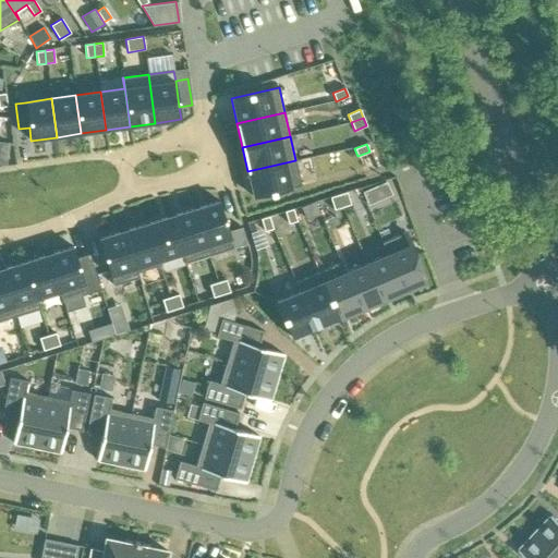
[(301,186),(295,160),(247,171),(253,197),(301,186)]
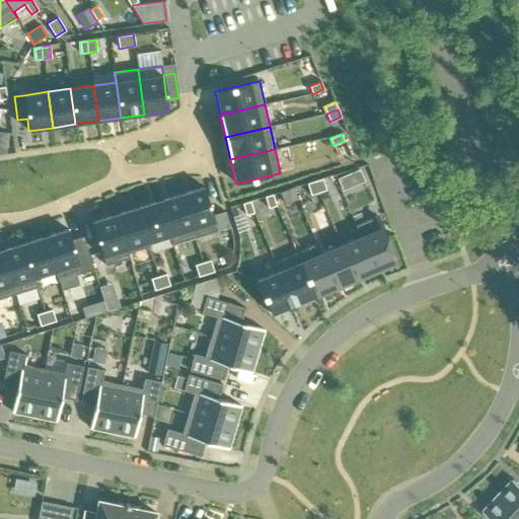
[(350,187),(345,175),(339,178),(343,190),(350,187)]
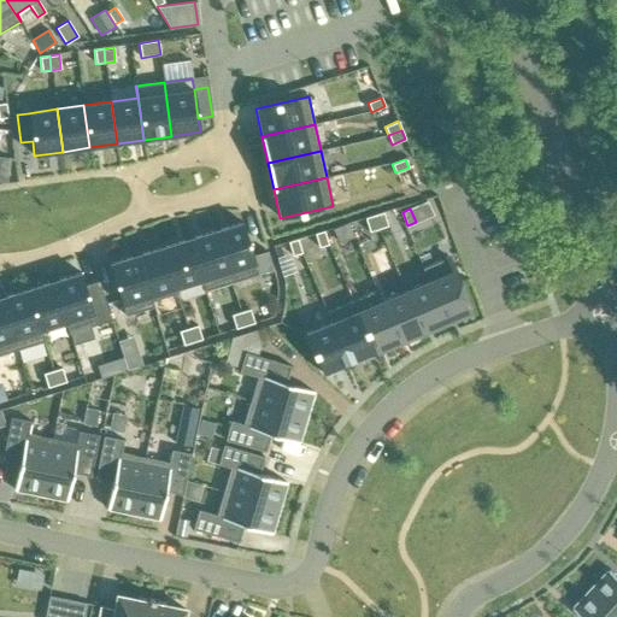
[(387,225),(383,212),(374,215),(378,229),(387,225)]
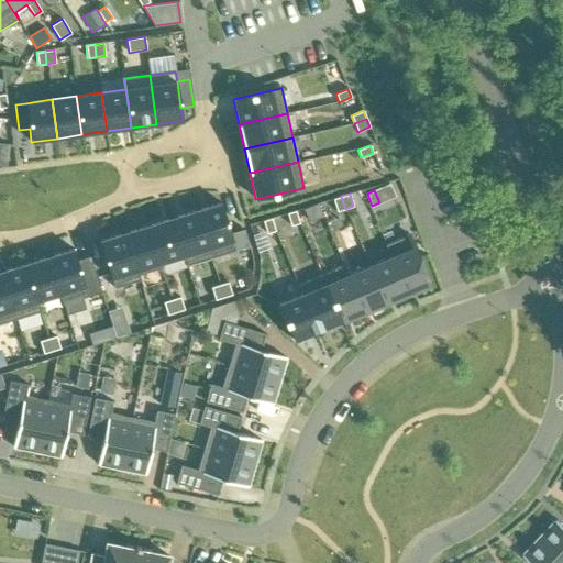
[(345,209),(341,196),(332,199),(337,211),(345,209)]
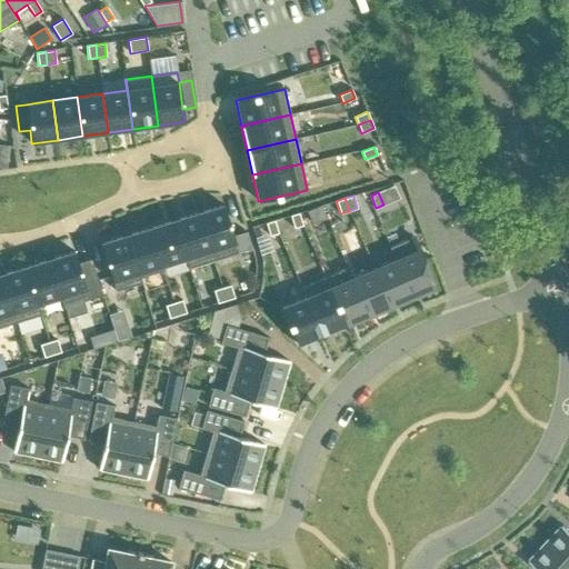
[(238,252),(233,236),(223,205),(198,212),(213,260),(238,252)]
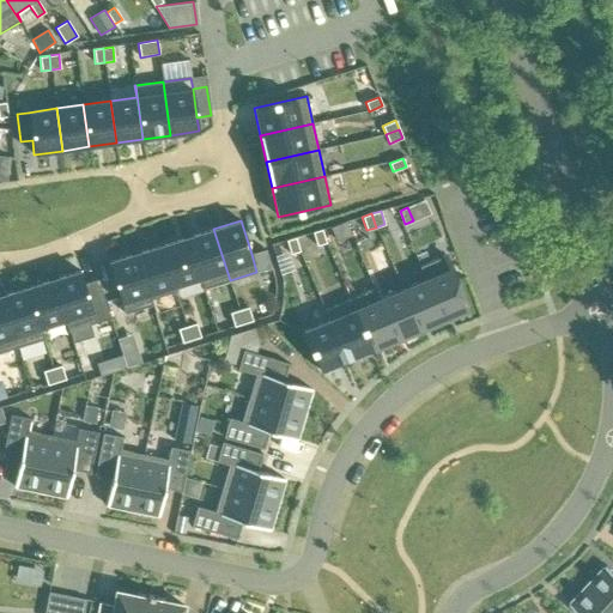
[(350,235),(345,223),(332,229),(338,241),(350,235)]
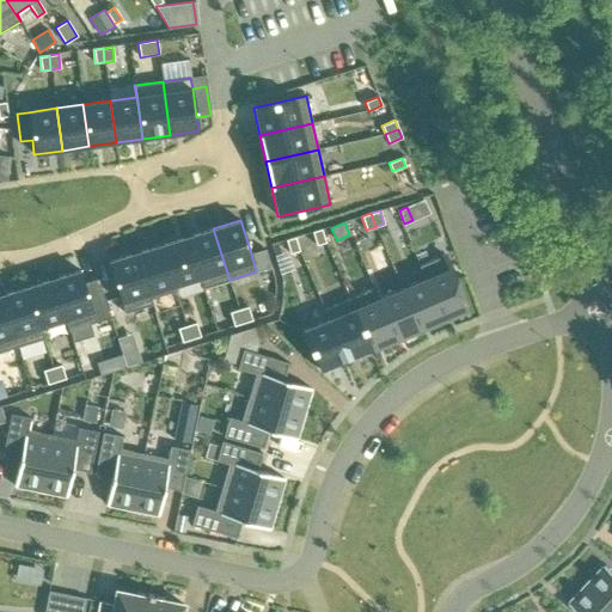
[(230,280),(213,228),(187,237),(203,288),(230,280)]
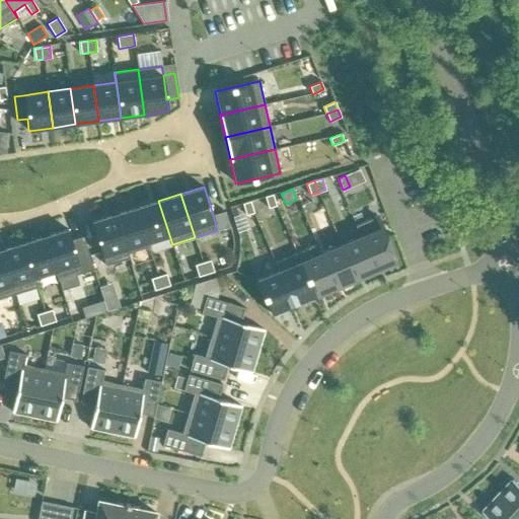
[(276,206),(272,194),(265,197),(268,208),(276,206)]
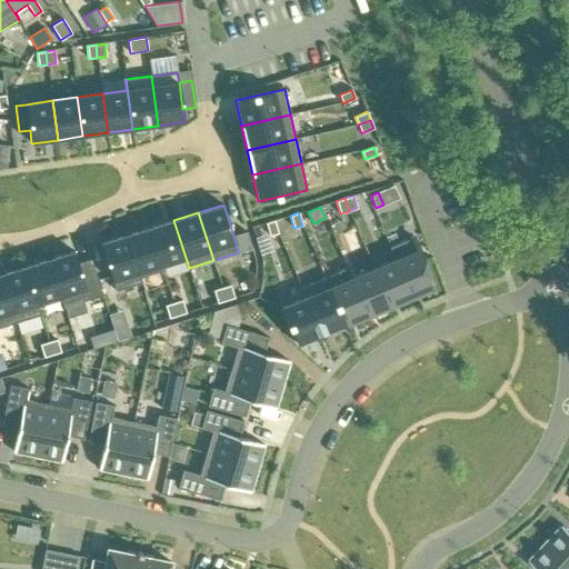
[(189,268),(173,220),(150,228),(163,270),(165,270),(162,266),(185,258),(188,269),(189,268)]
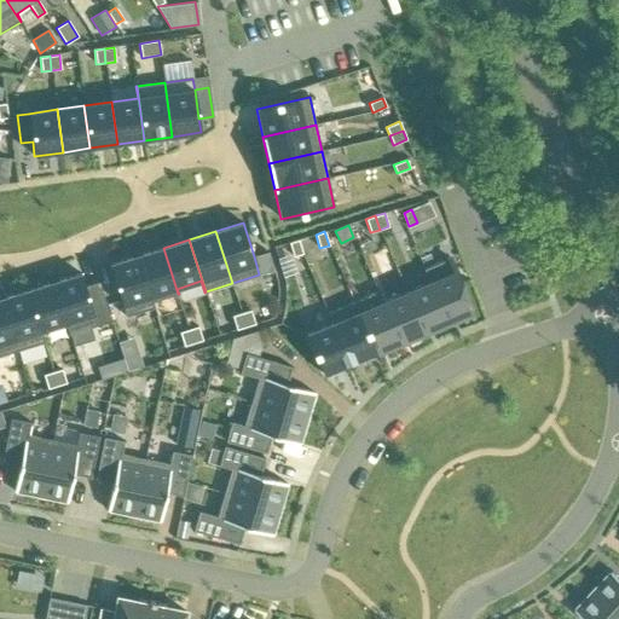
[(302,254),(298,239),(289,243),(293,256),(302,254)]
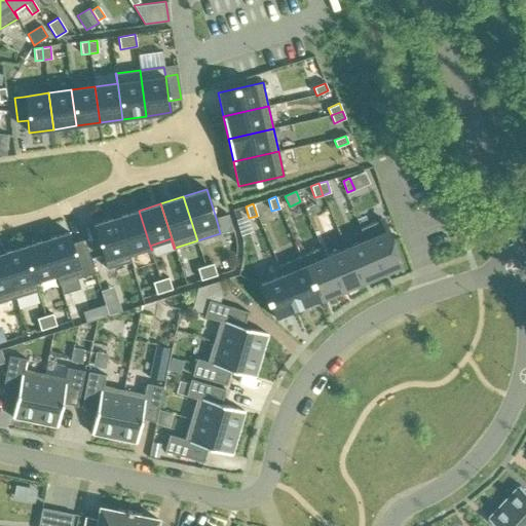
[(151,250),(139,211),(116,218),(129,262),(130,262),(129,257),(151,250)]
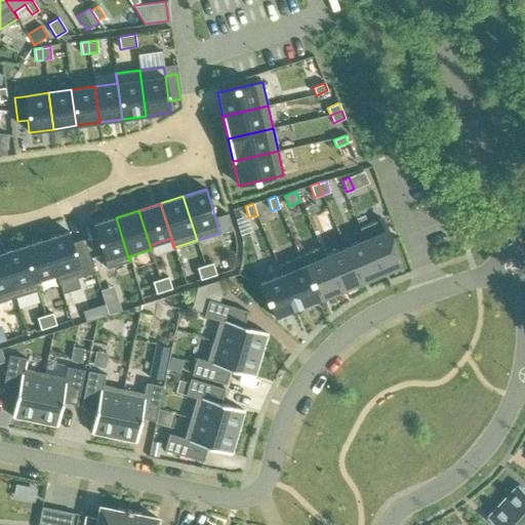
[(232,230),(227,213),(215,217),(219,233),(232,230)]
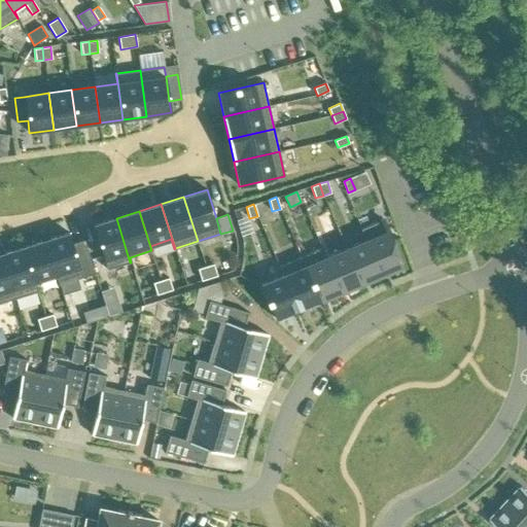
[(130,262),(116,218),(93,225),(107,270),(130,262)]
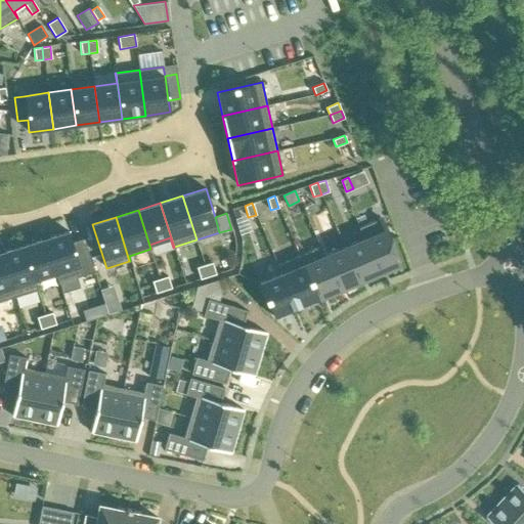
[(399,263),(380,218),(359,227),(378,272),(399,263)]
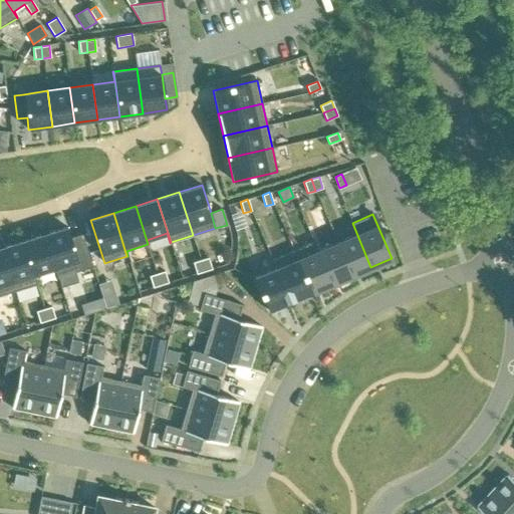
[(370,267),(352,223),(351,223),(356,234),(337,243),(351,275),(370,267)]
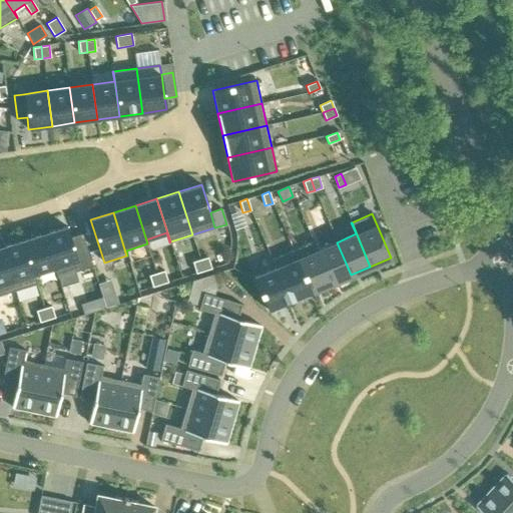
[(92,266),(82,233),(70,236),(67,226),(44,233),(58,277),(92,266)]
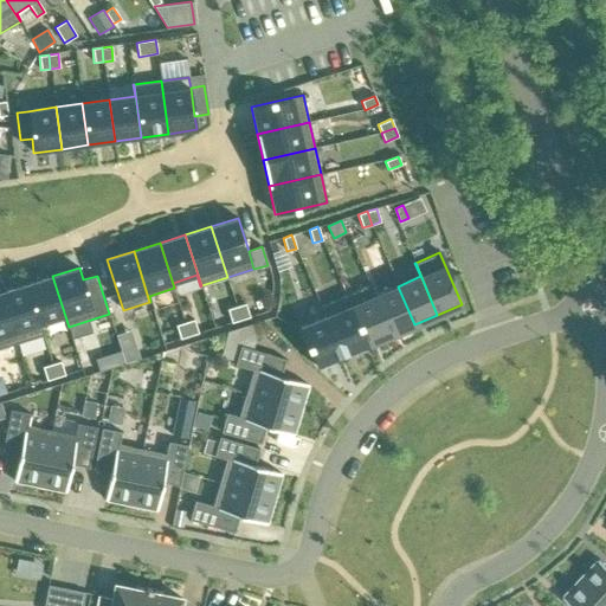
[(69,327),(52,276),(26,284),(43,335),(44,335),(40,324),(64,316),(68,328),(69,327)]
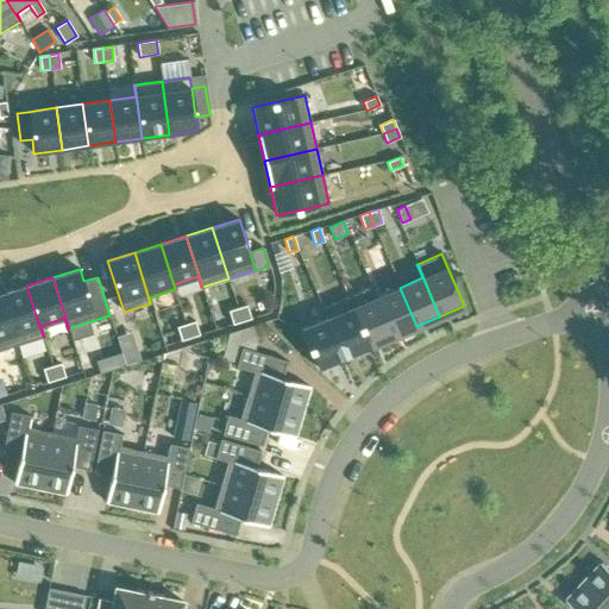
[(43,337),(26,286),(0,294),(17,345),(43,337)]
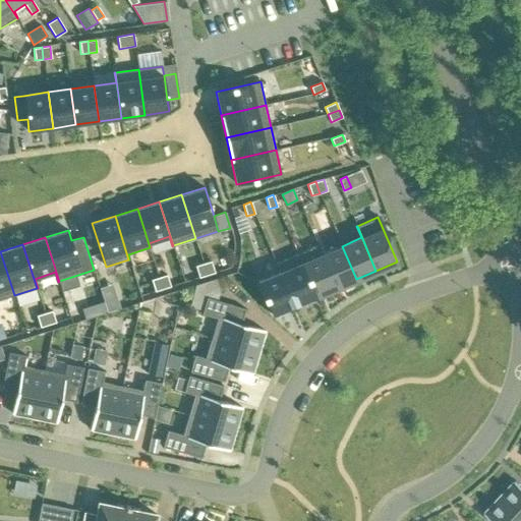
[(336,288),(317,245),(297,254),(315,296),(336,288)]
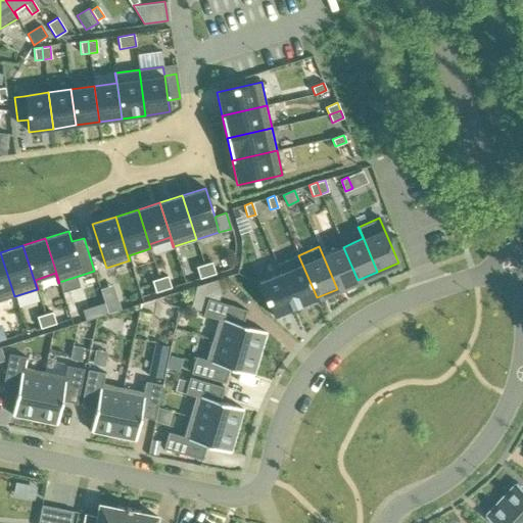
[(358,280),(343,247),(324,255),(320,246),(319,246),(337,289),(358,280)]
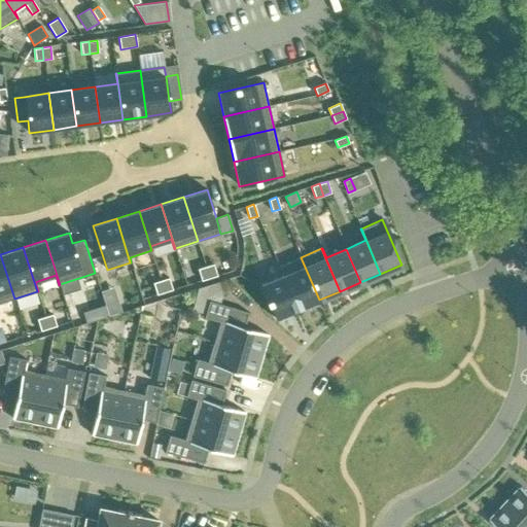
[(0,303),(14,299),(0,254),(0,303)]
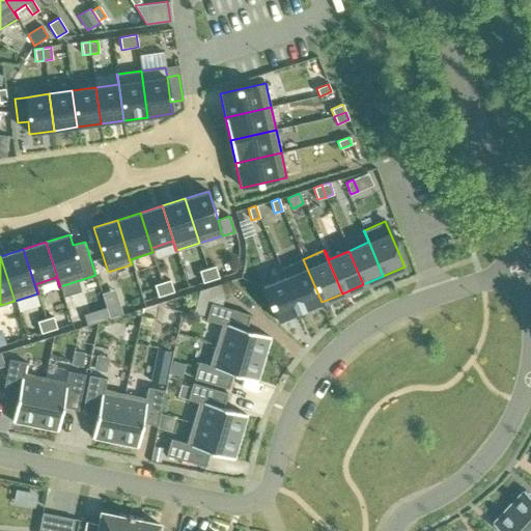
[(322,302),(303,259),(281,269),(300,311),(322,302)]
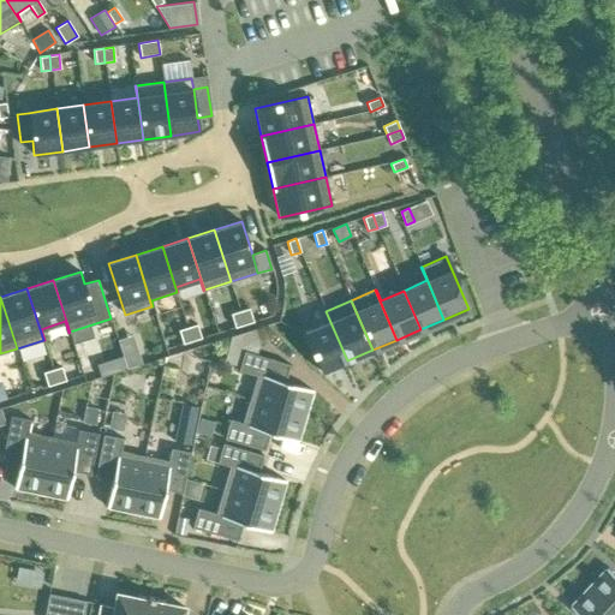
[(254,322),(249,308),(239,311),(244,324),(254,322)]
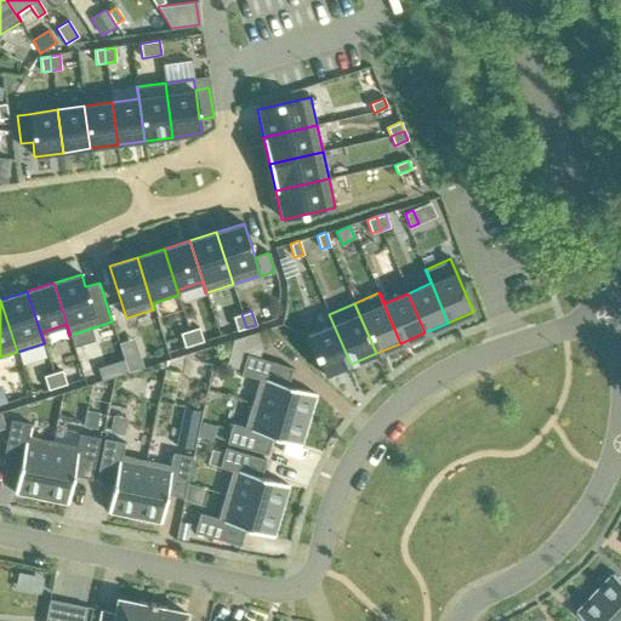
[(246,328),(241,314),(233,317),(237,331),(246,328)]
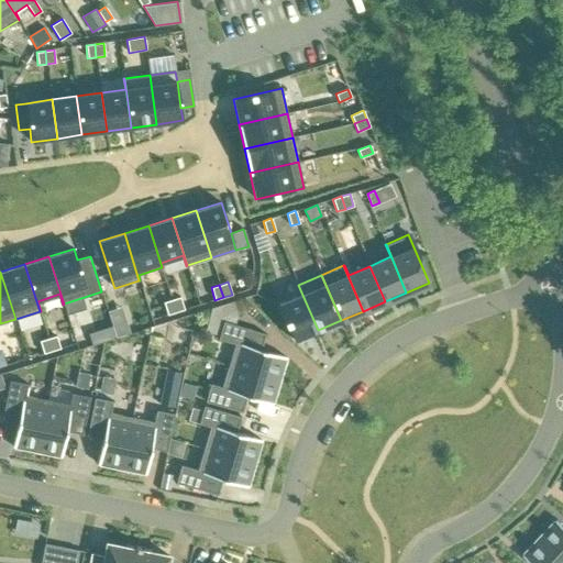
[(318,330),(298,285),(297,285),(301,295),(278,305),(294,341),(318,330)]
